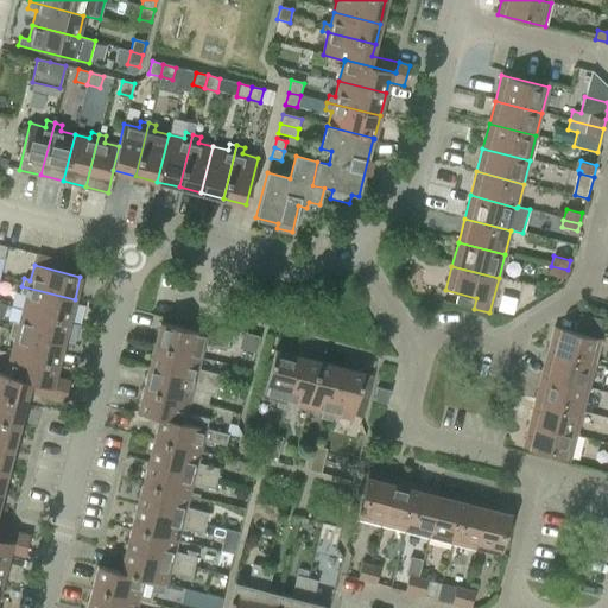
[(565,278),(568,270),(551,266),(549,273),(565,278)]
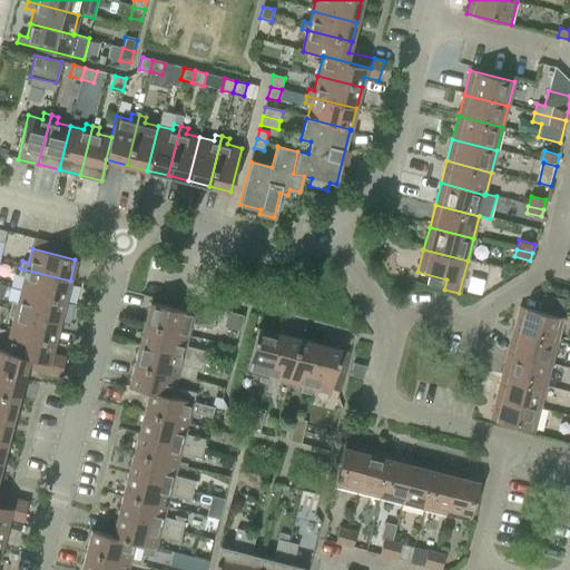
[(65,301),(70,281),(20,268),(19,275),(25,276),(21,290),(65,301)]
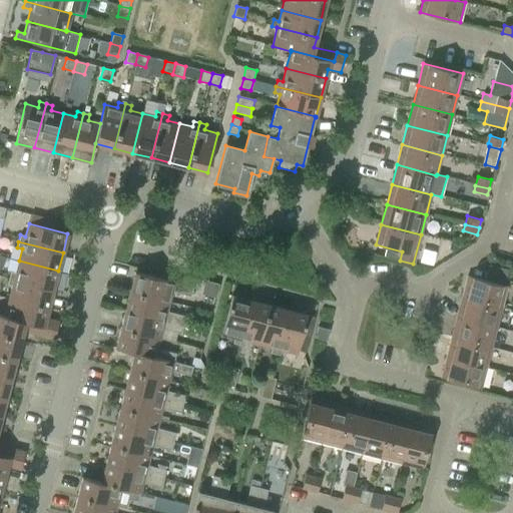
[(53,290),(58,271),(19,261),(16,273),(11,272),(9,279),(53,290)]
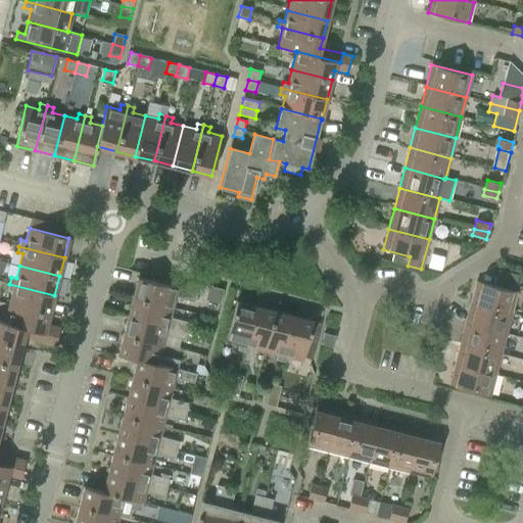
[(138,278),(133,297),(174,307),(176,297),(195,302),(197,293),(183,289),(138,278)]
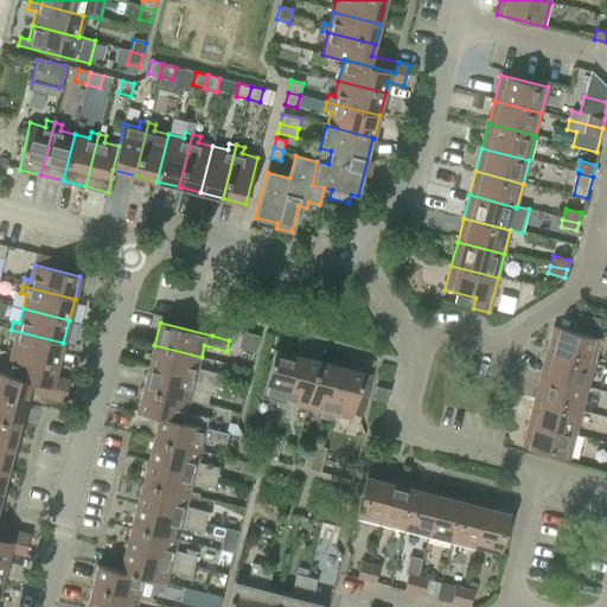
[(553,326),(547,352),(593,364),(600,338),(553,326)]
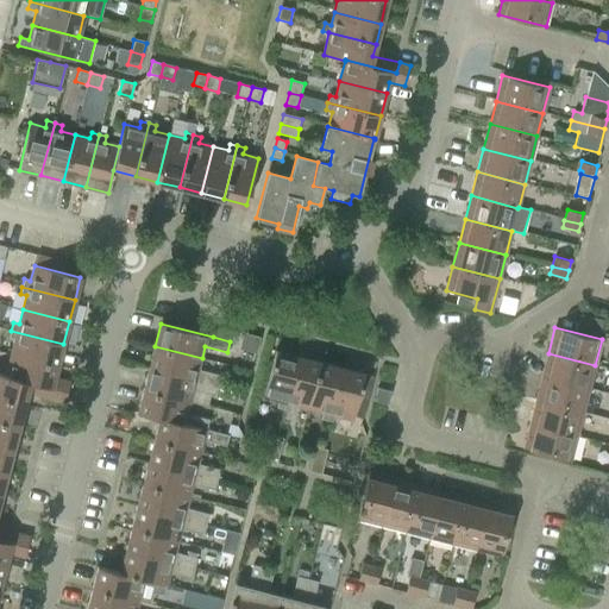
[(57,365),(63,344),(11,331),(8,338),(14,339),(11,353),(57,365)]
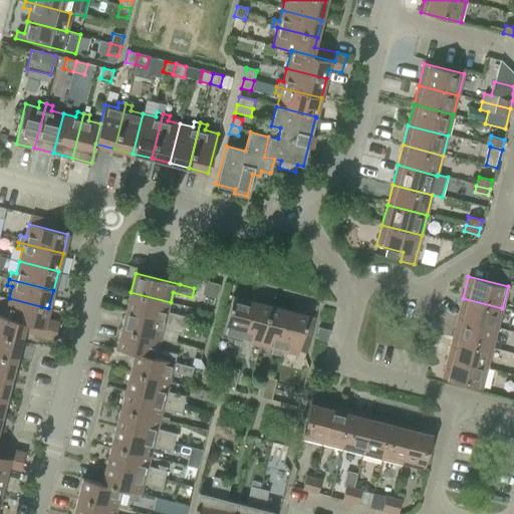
[(131,292),(125,311),(184,326),(186,317),(168,312),(171,302),(131,292)]
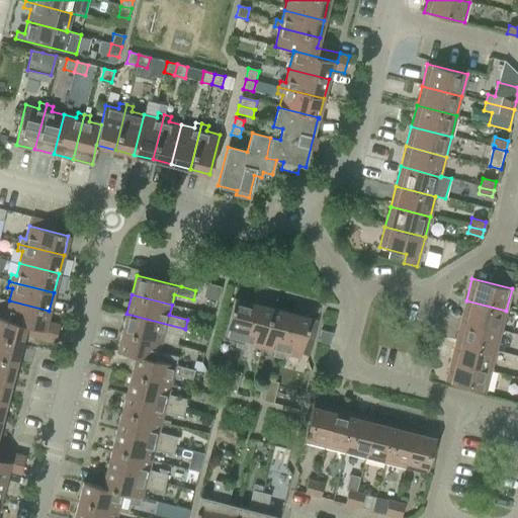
[(236,347),(242,349),(254,304),(234,298),(224,338),(237,342),(236,347)]
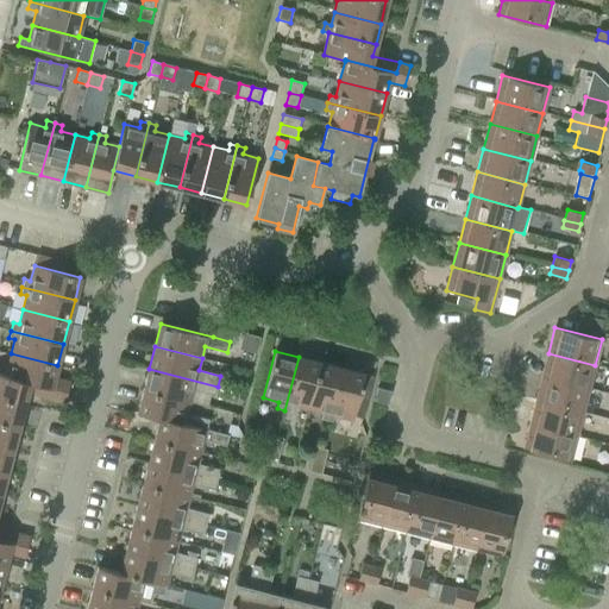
[(55,378),(57,365),(11,353),(6,376),(5,376),(67,393),(70,382),(55,378)]
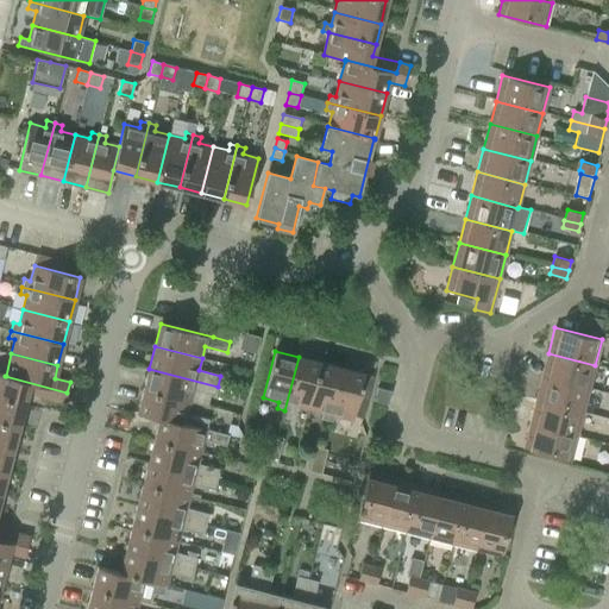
[(589,389),(595,365),(548,353),(542,377),(589,389)]
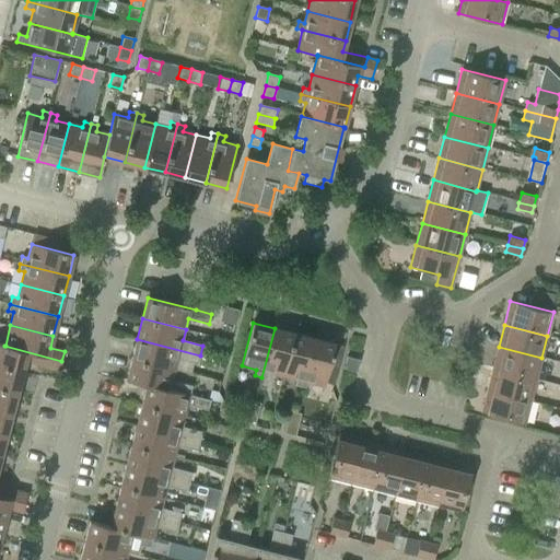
[(270,373),(283,376),(294,334),(275,328),(261,377),(269,378),(270,373)]
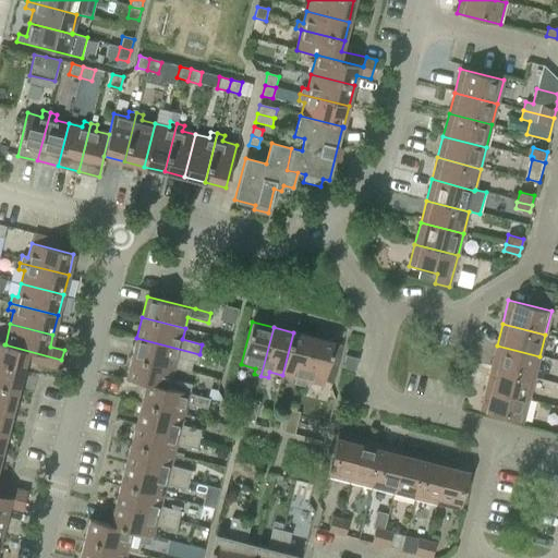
[(293,332),(282,375),(295,378),(294,385),(301,386),(314,338),(293,332)]
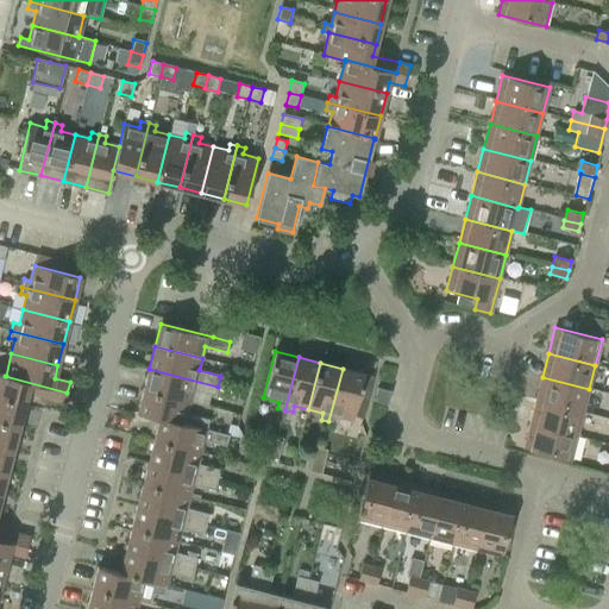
[(149,369),(144,390),(190,402),(193,391),(215,396),(218,387),(149,369)]
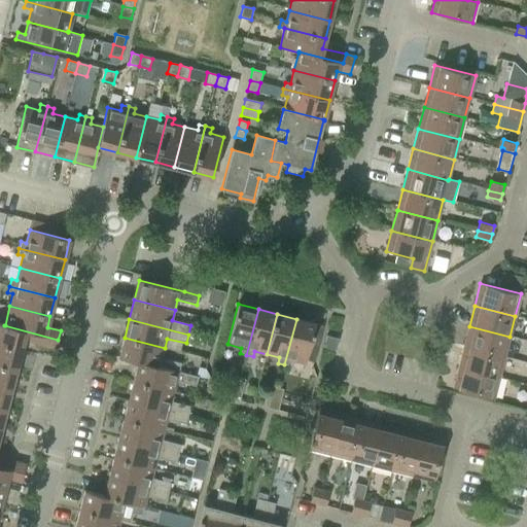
[(316,324),(296,319),(284,364),(291,366),(292,361),(306,364),(316,324)]
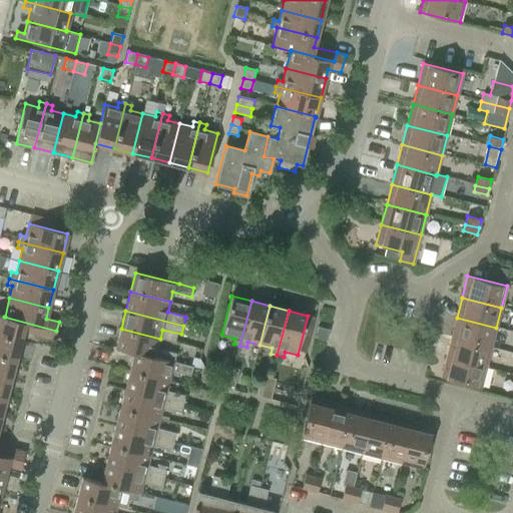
[(54,339),(56,331),(4,317),(5,317),(0,315),(0,335),(18,340),(20,331),(54,339)]
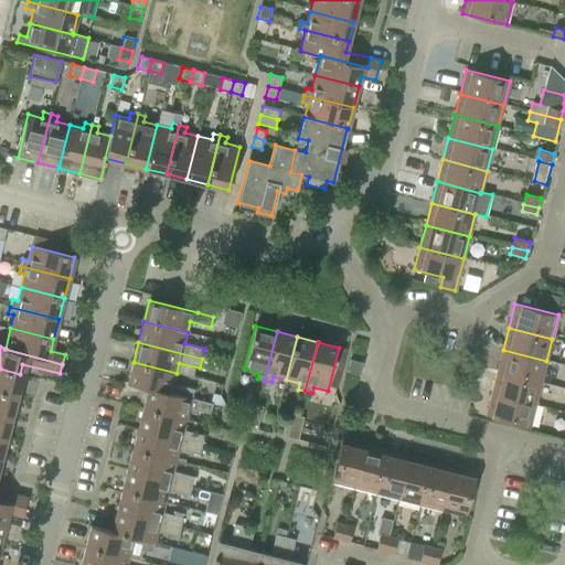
[(503,350),(498,371),(541,383),(546,361),(503,350)]
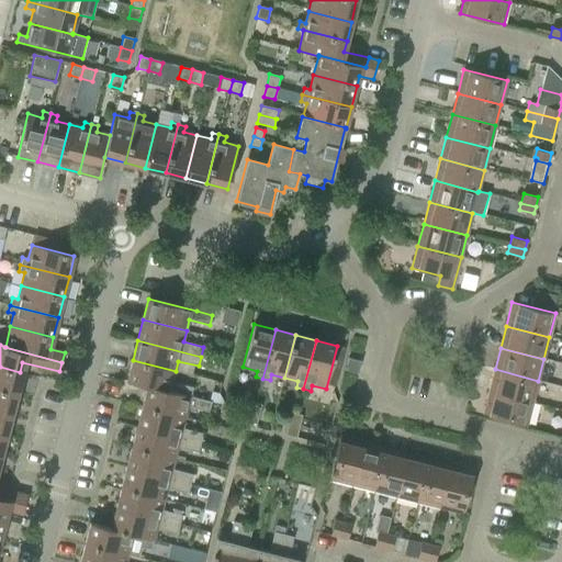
[(348,358),(345,370),(358,373),(361,361),(348,358)]
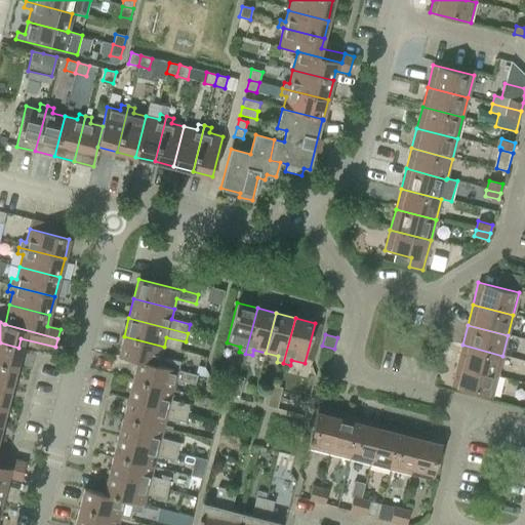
[(161,357),(164,347),(124,336),(119,357),(137,361),(138,360),(178,370),(180,362),(161,357)]
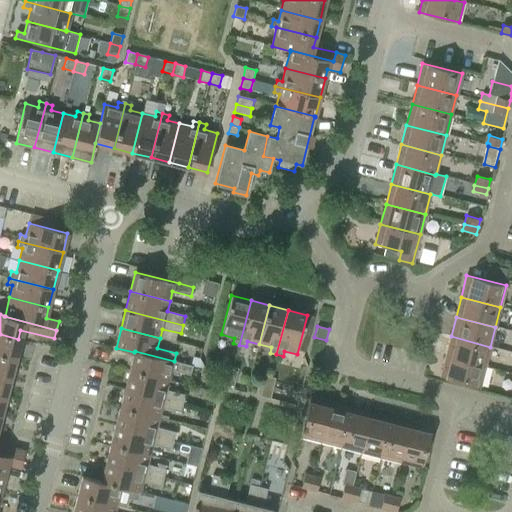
[(0,354),(13,358),(18,339),(0,334),(0,354)]
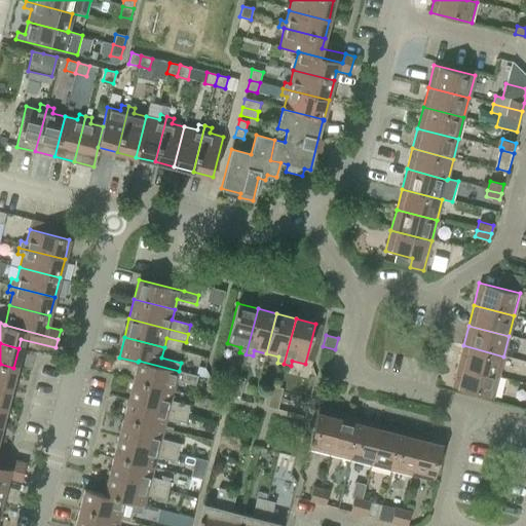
[(498,377),(503,357),(463,345),(458,366),(498,377)]
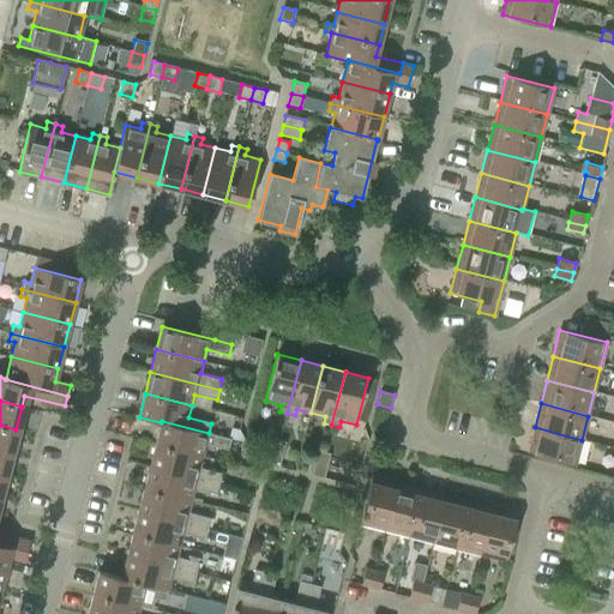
[(244,443),(209,433),(162,421),(161,422),(156,444),(203,456),(206,445),(241,453),(244,443)]
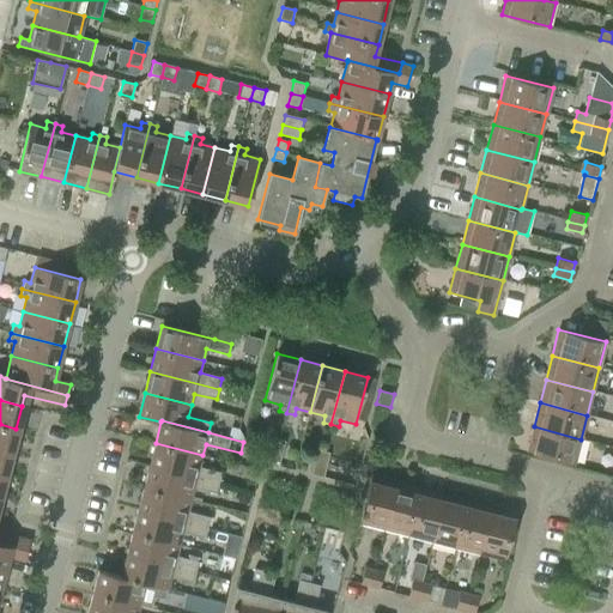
[(0,448),(10,450),(16,429),(0,424),(0,448)]
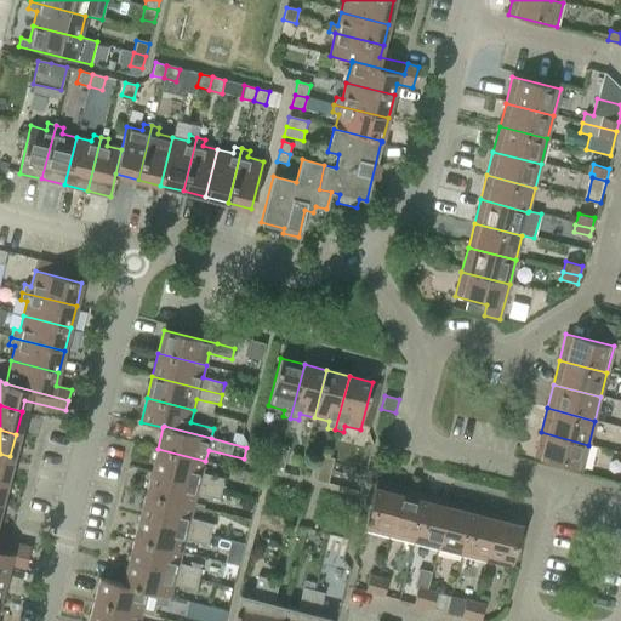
[(582,469),(588,445),(541,432),(534,457),(582,469)]
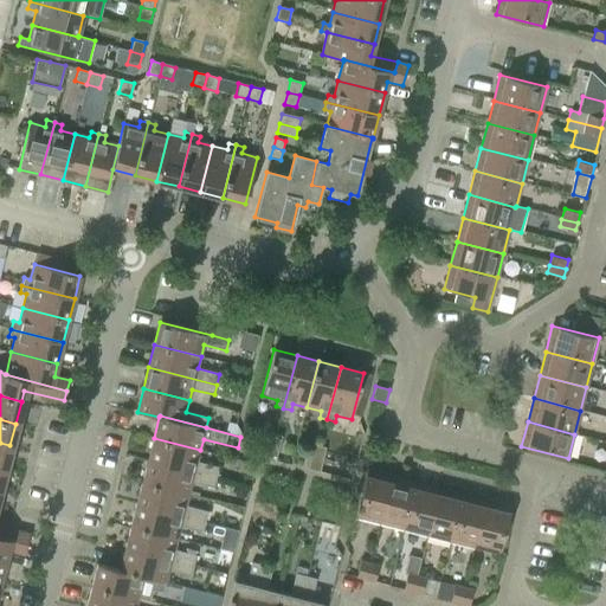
[(270,433),(266,445),(279,449),(282,437),(270,433)]
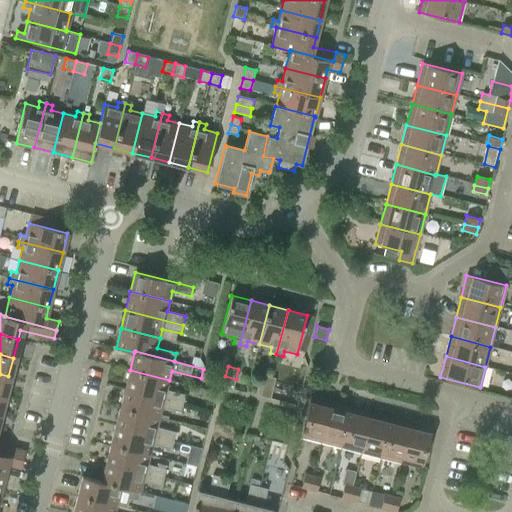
[(167,390),(169,380),(130,370),(125,389),(183,404),(185,395),(167,390)]
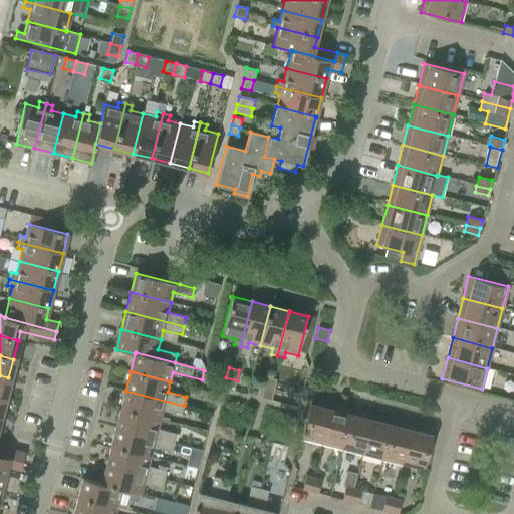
[(0,396),(3,397),(8,377),(0,375),(0,396)]
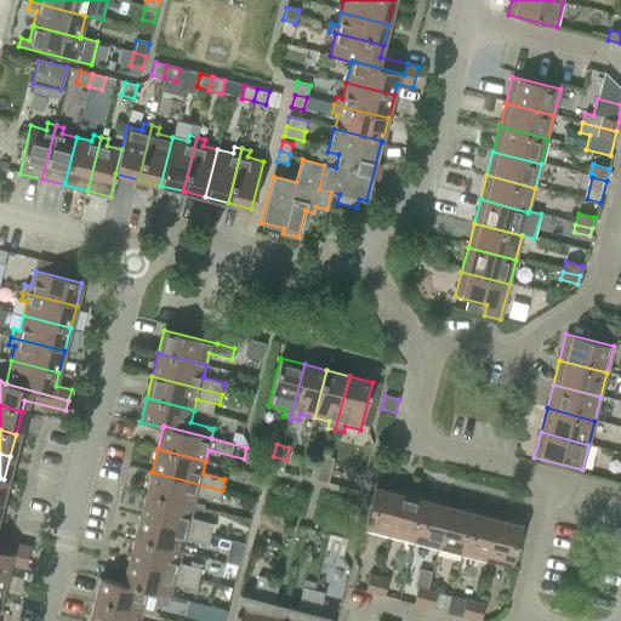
[(286,460),(273,456),(271,469),(283,472),(286,460)]
